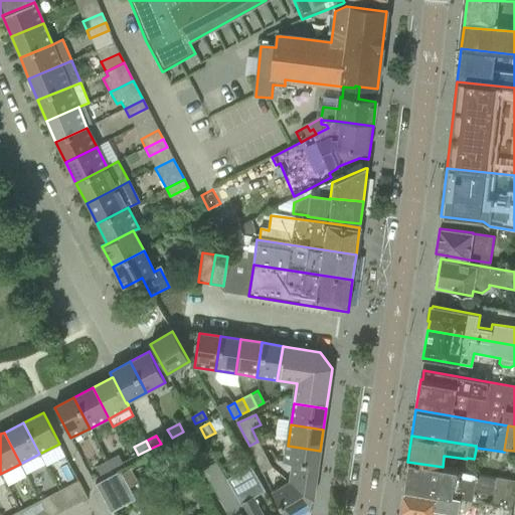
[(249,446),(254,458),(262,454),(264,454),(258,442),(256,442),(249,446)]
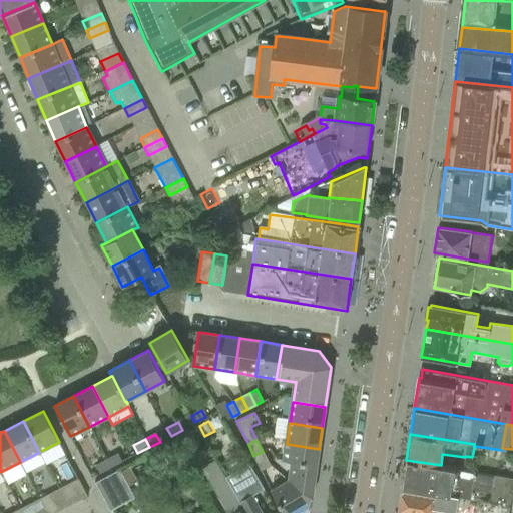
[(39,452),(45,464),(64,454),(59,442),(39,452)]
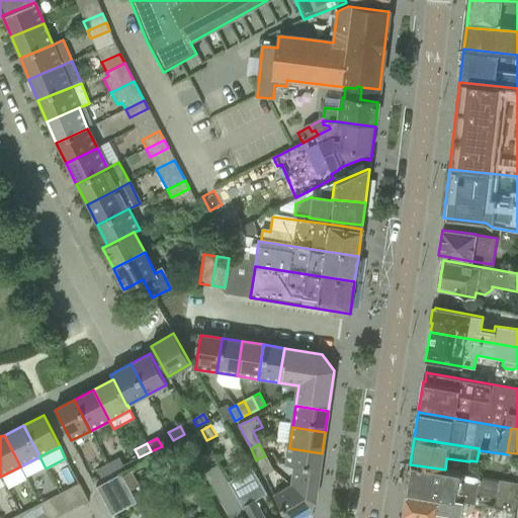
[(295,465),(295,470),(319,475),(322,453),(289,448),(287,464),(295,465)]
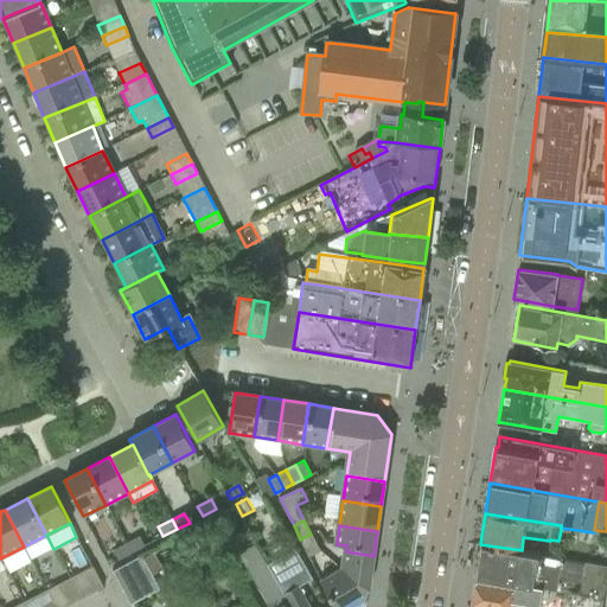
[(24,547),(31,561),(53,549),(46,535),(24,547)]
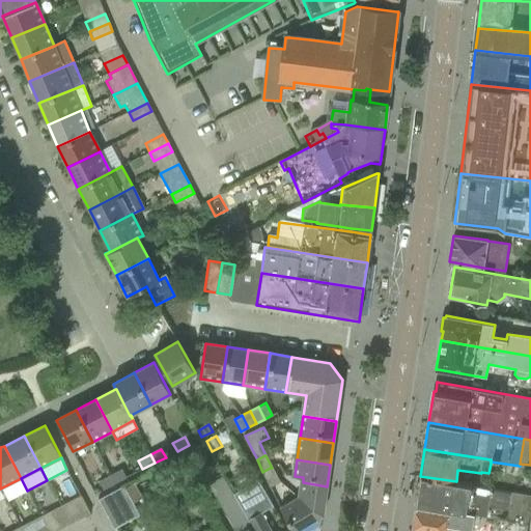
[(270,468),(262,472),(271,488),(280,484),(272,468),(270,468)]
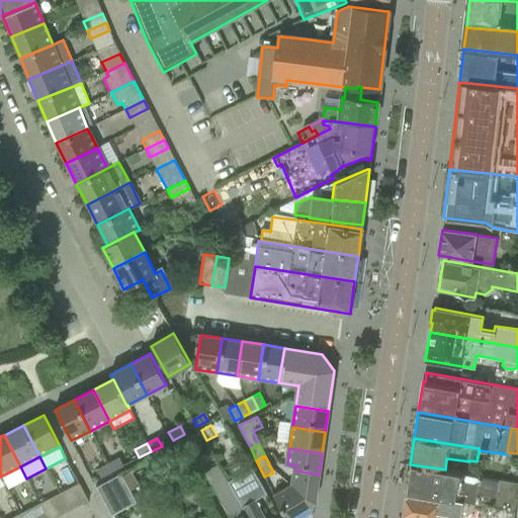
[(118,458),(107,464),(111,472),(122,466),(118,458)]
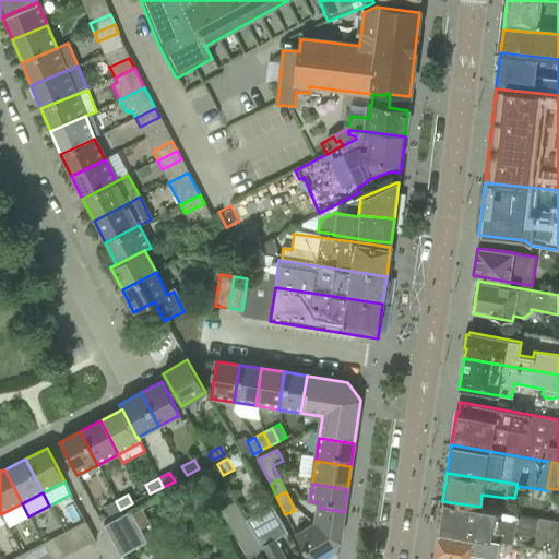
[(116,501),(104,507),(108,515),(120,510),(116,501)]
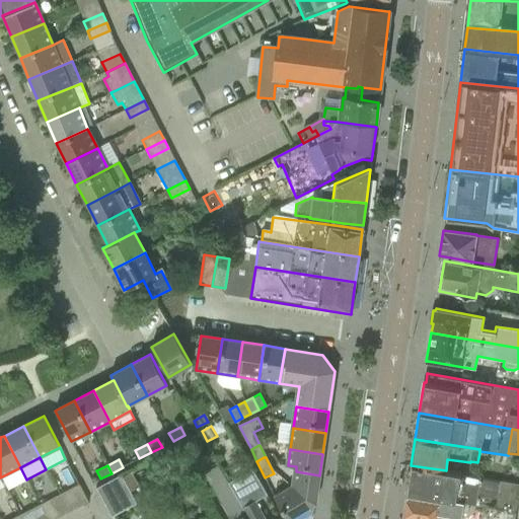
[(406,494),(440,499),(463,503),(475,505),(479,477),(446,471),(446,470),(411,465),(406,494)]
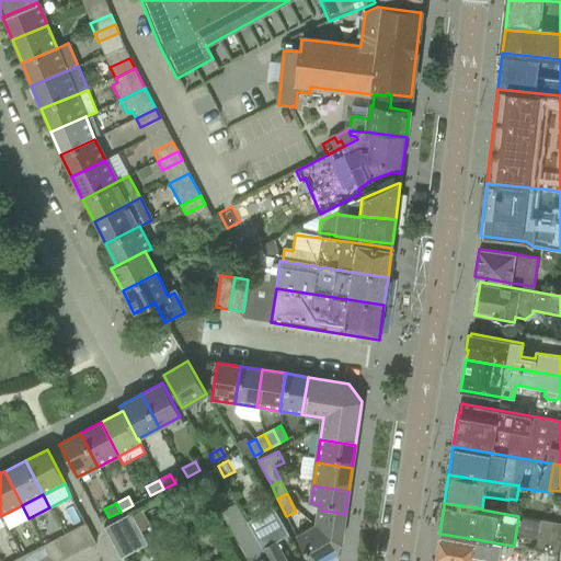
[(22,505),(0,516),(7,529),(29,518),(22,505)]
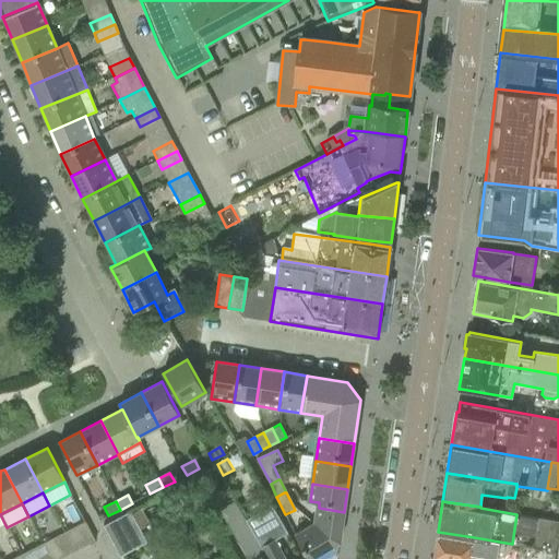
[(235,503),(221,512),(247,558),(268,558),(246,520),(236,503),(235,503)]
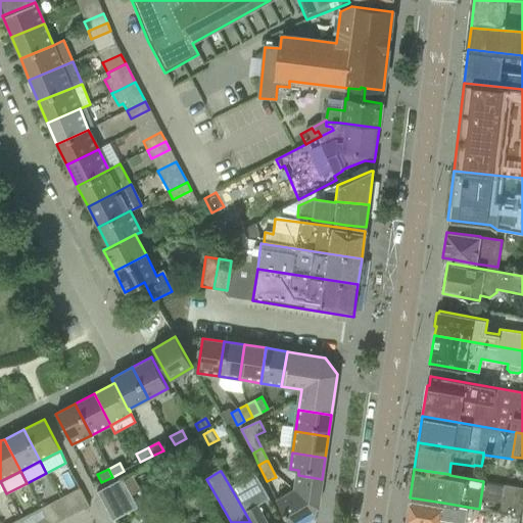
[(268,522),(264,516),(257,505),(269,498),(255,475),(253,473),(230,486),(250,522),(268,522)]
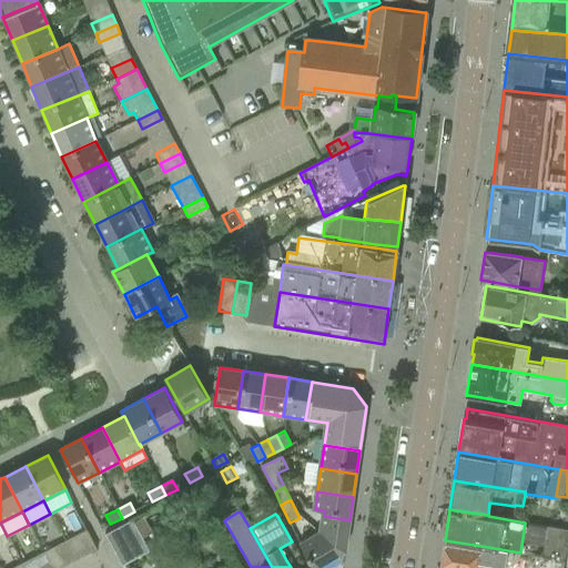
[(324,516),(322,531),(345,550),(350,520),(324,516)]
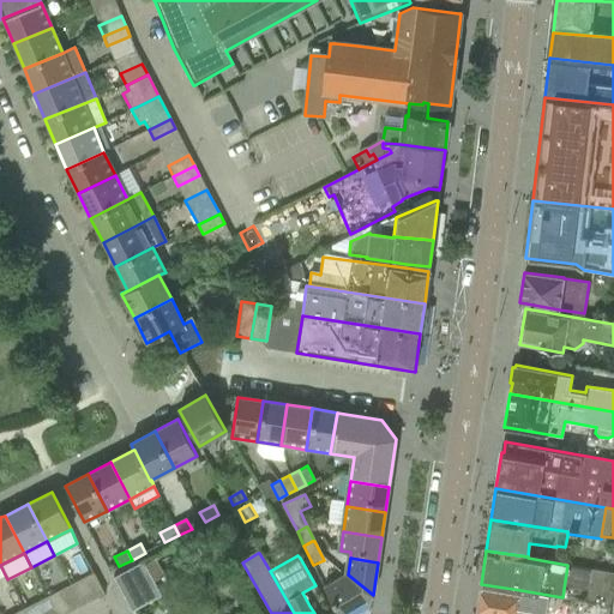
[(142,563),(114,577),(131,611),(132,611),(160,595),(142,563)]
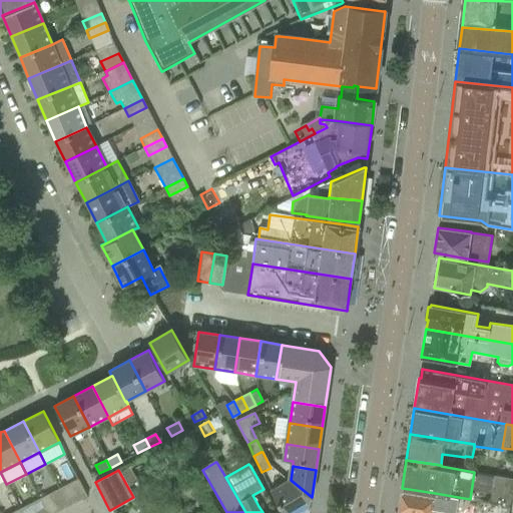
[(512,479),(494,476),(489,503),(508,506),(512,480),(512,479)]
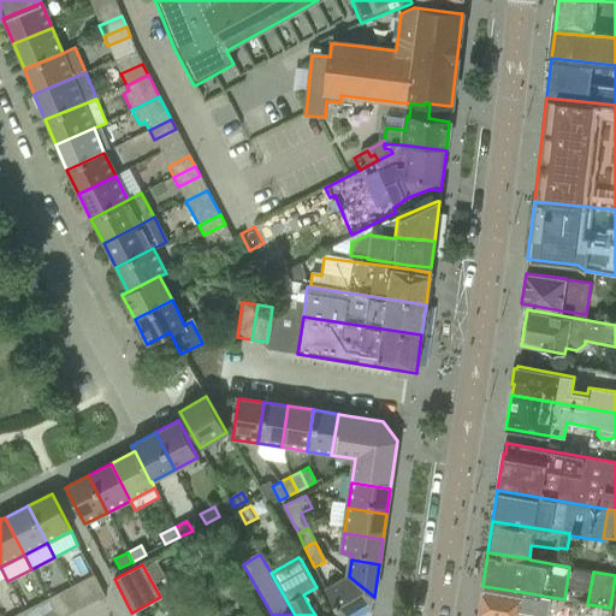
[(93,575),(80,582),(90,604),(104,597),(93,575)]
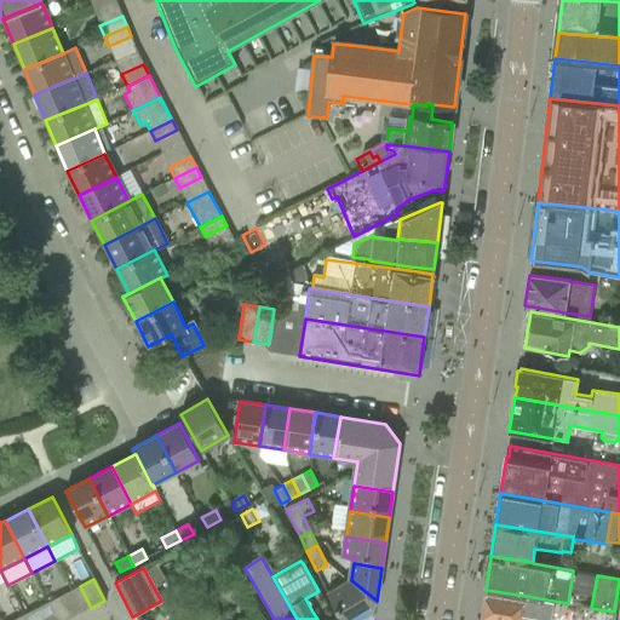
[(342,619),(377,601),(351,580),(328,591),(342,619)]
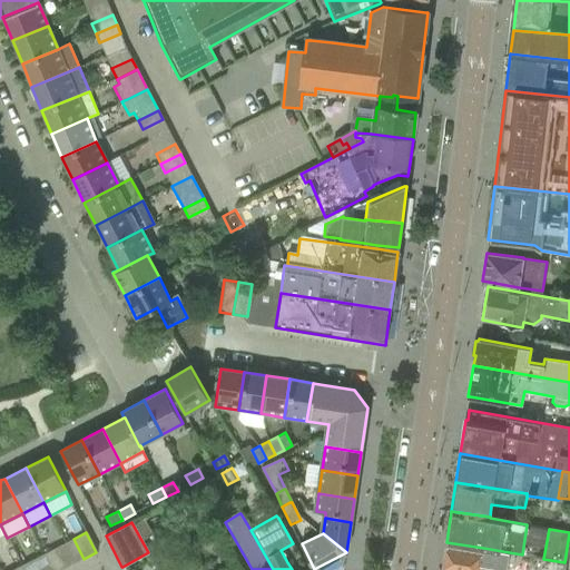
[(74,539),(65,543),(75,562),(84,559),(74,539)]
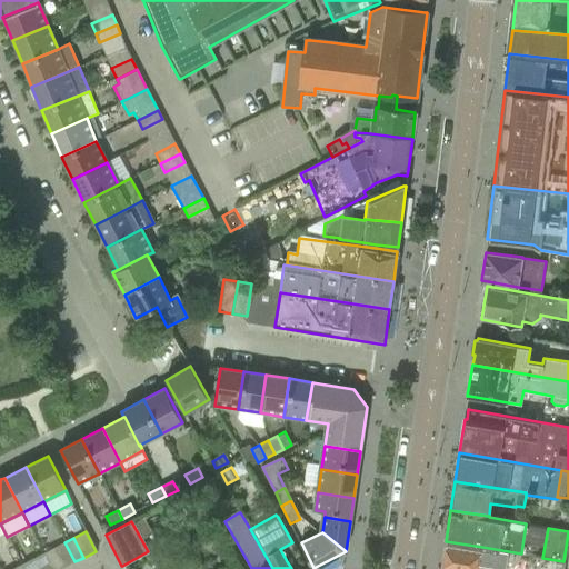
[(65,542),(51,549),(61,568),(75,561),(65,542)]
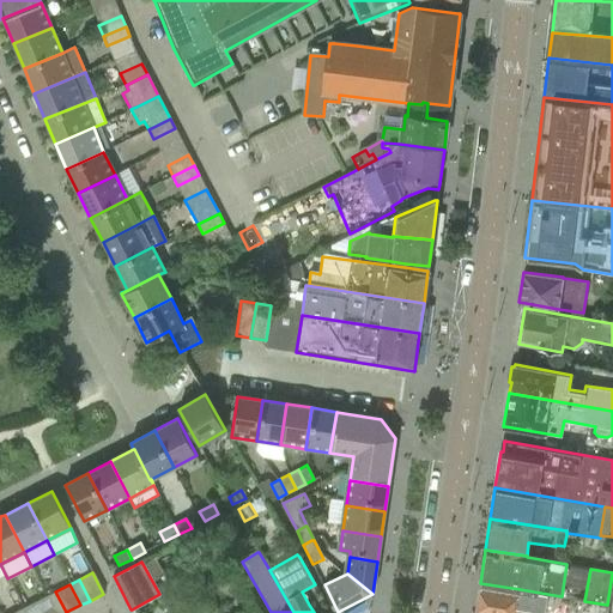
[(479,588),(475,612),(544,612),(547,594),(520,589),(520,594),(479,588)]
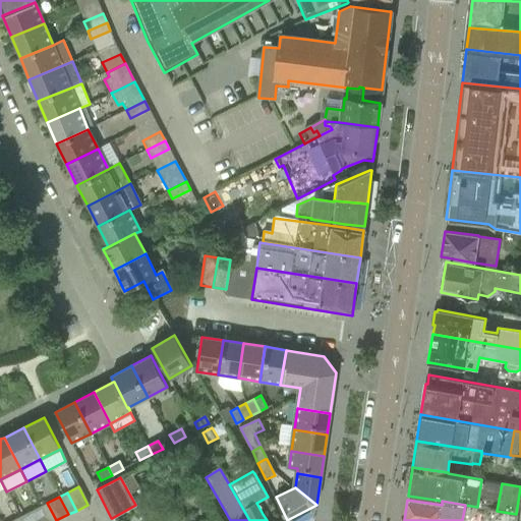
[(47,503),(40,507),(47,520),(55,520),(56,520),(47,503)]
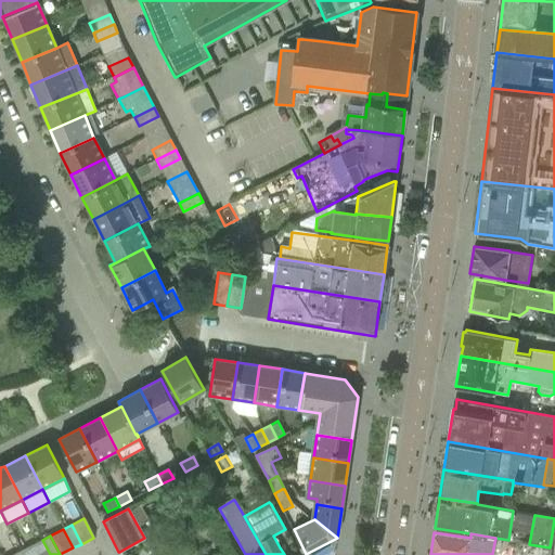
[(50,554),(42,540),(34,543),(39,554),(50,554)]
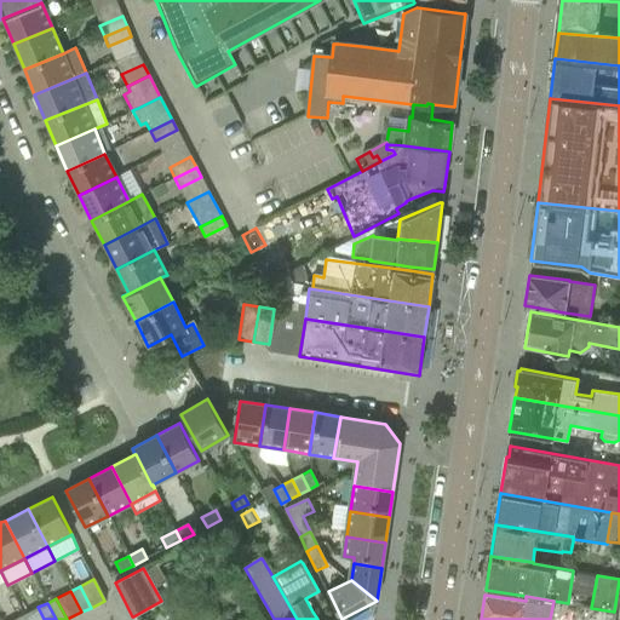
[(23,615),(26,619),(44,619),(38,607),(23,615)]
